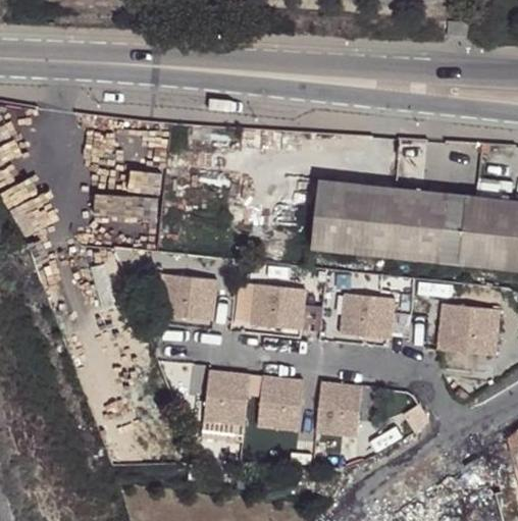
[(517,201),(390,188),(317,180),(311,249),(361,254),(436,262),(517,269),(517,201)]
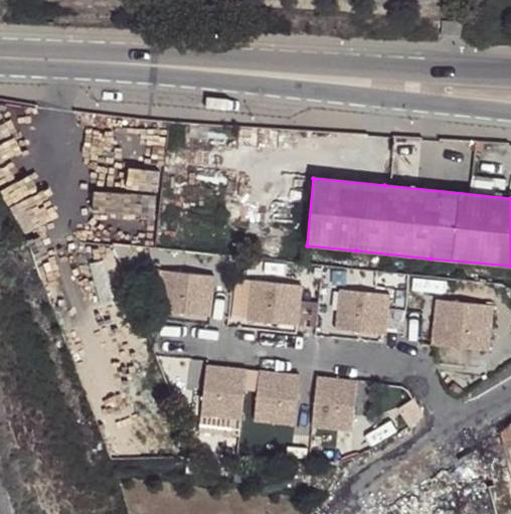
[(209,278),(163,274),(159,311),(206,316),(209,278)]
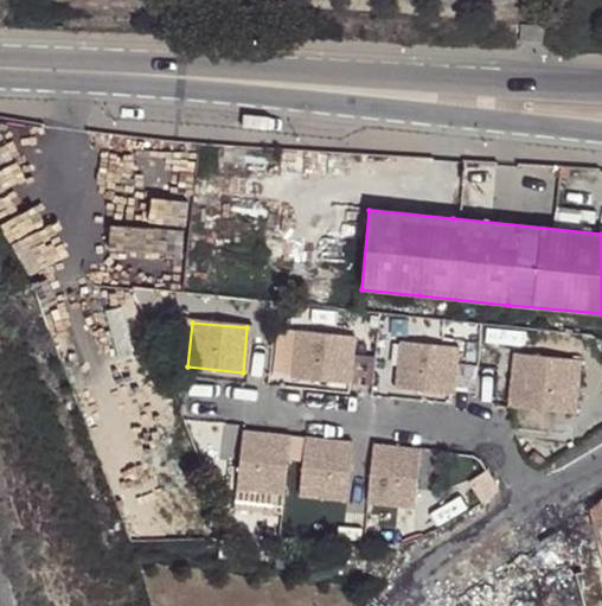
[(348,338),(295,331),(290,377),(345,382),(348,338)]
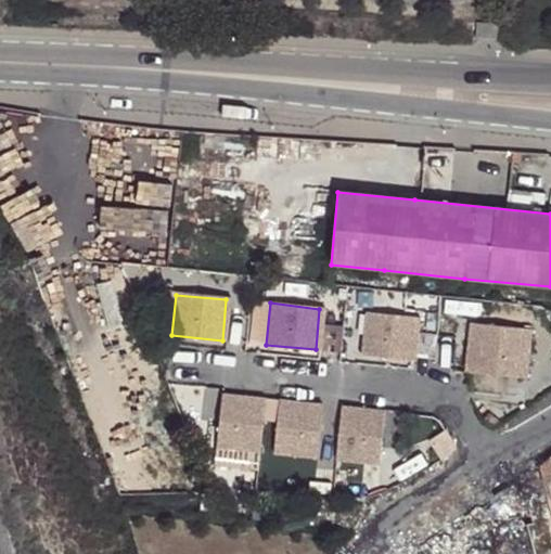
[(414,318),(363,312),(360,353),(410,359),(414,318)]
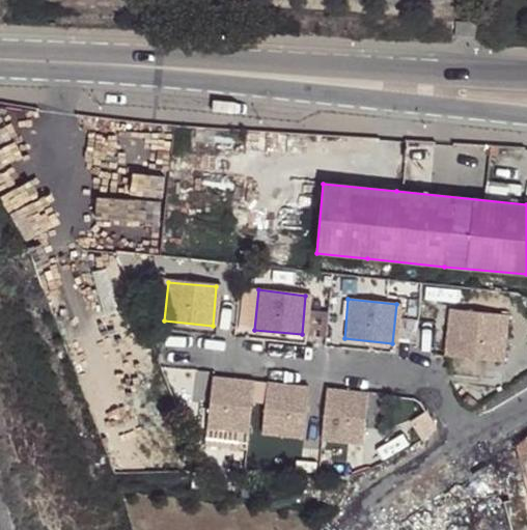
[(502,314),(448,308),(445,355),(499,361),(502,314)]
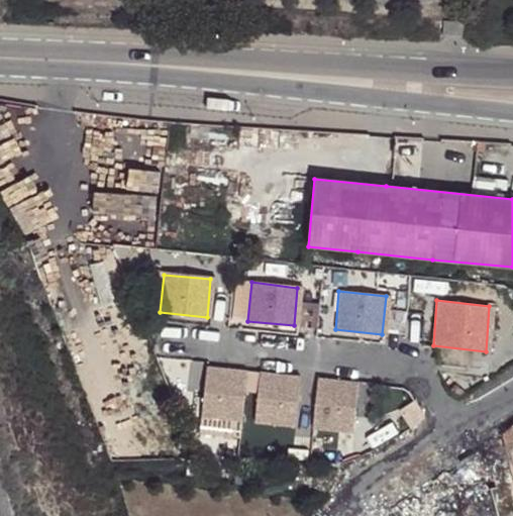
[(241,389),(257,391),(253,427),(291,431),(295,378),(205,371),(201,422),(238,426),(241,389)]
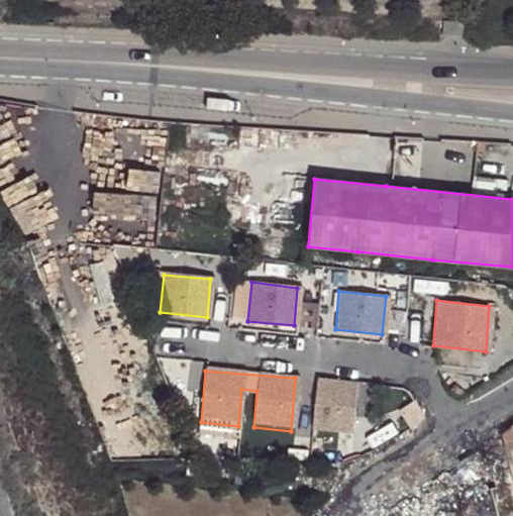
[(353,384),(316,381),(311,433),(348,437),(353,384)]
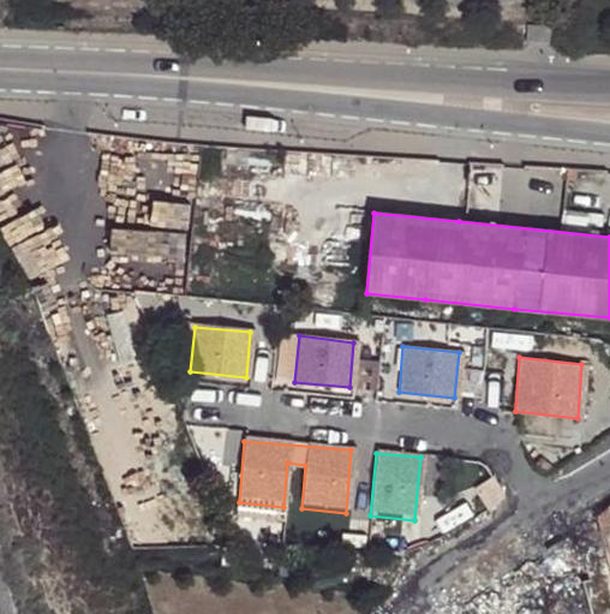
[(593,517),(598,537),(606,536),(609,535),(609,531),(604,508),(593,517)]
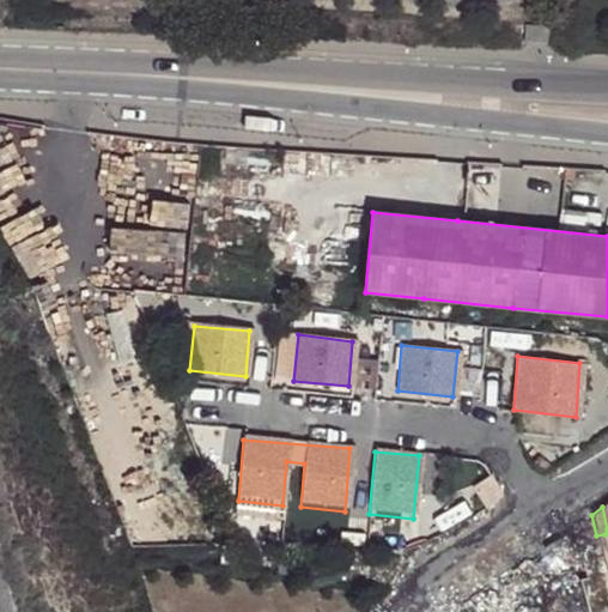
[(596,535),(602,556),(607,553),(607,550),(605,534),(596,535)]
